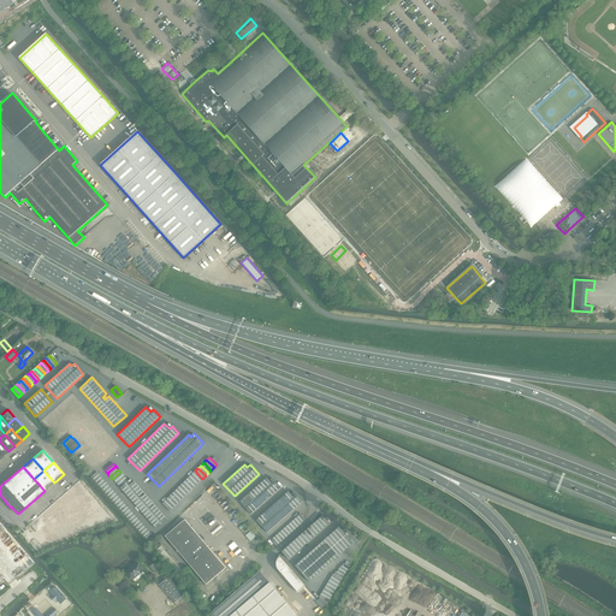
[(54,483),(43,471),(34,479),(45,491),(54,483)]
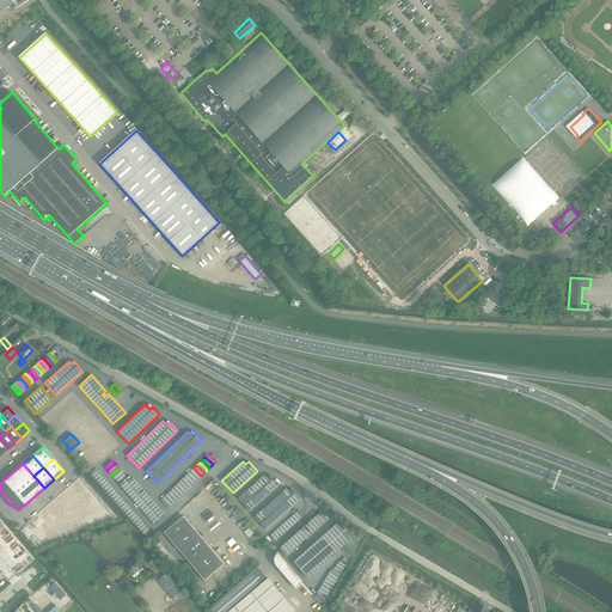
[(194,467),(191,470),(199,478),(201,476),(194,467)]
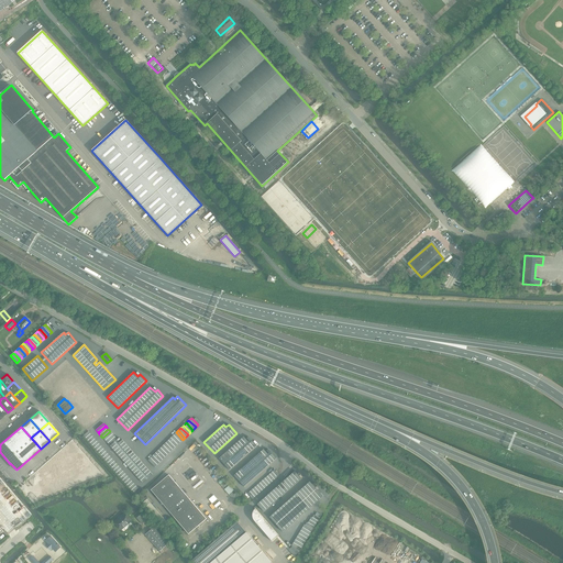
[(110,431),(102,438),(106,441),(112,434),(110,431)]
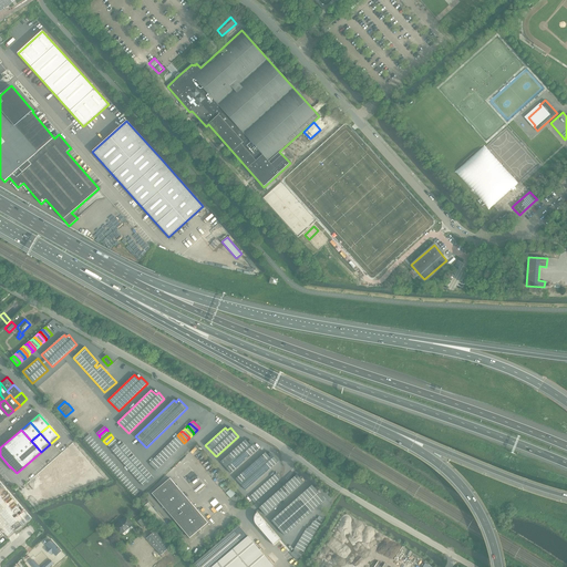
[(177,435),(174,439),(182,445),(184,443),(177,435)]
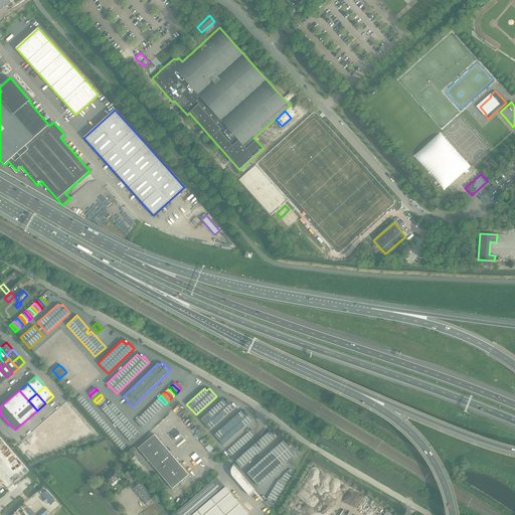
[(103,397),(97,403),(99,405),(105,399),(103,397)]
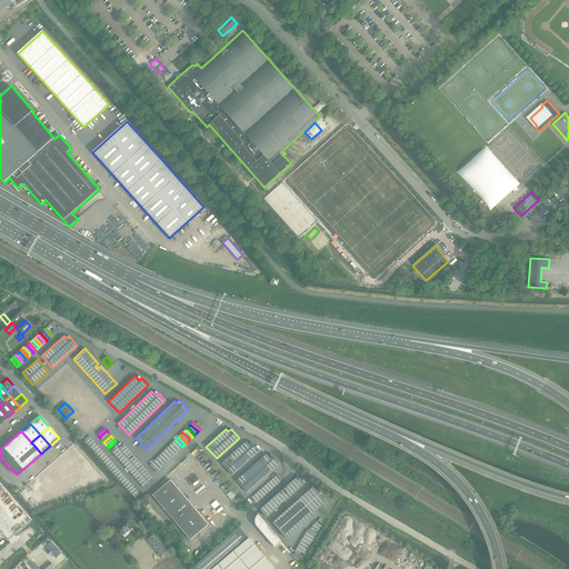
[(175,440),(172,442),(179,449),(182,447),(175,440)]
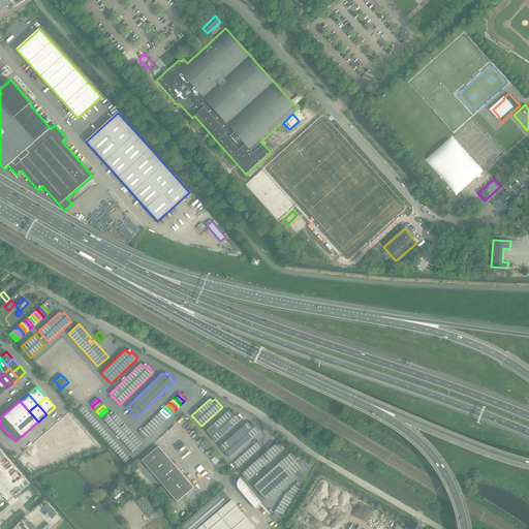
[(107,410),(101,416),(103,418),(111,412),(107,410)]
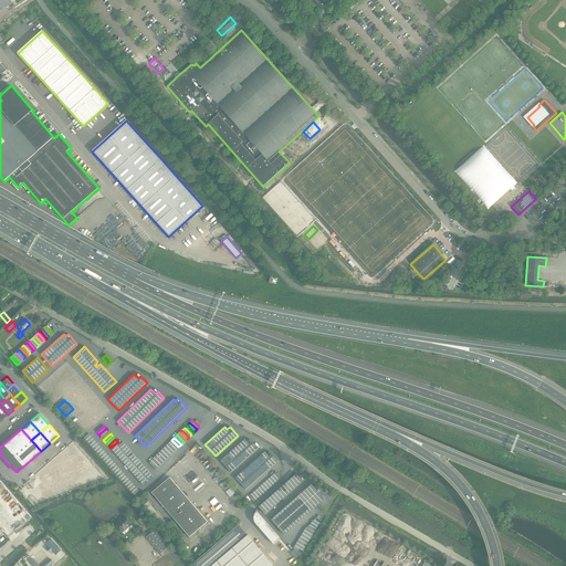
[(245,439),(220,461),(230,472),(258,449),(250,439),(247,441),(245,439)]
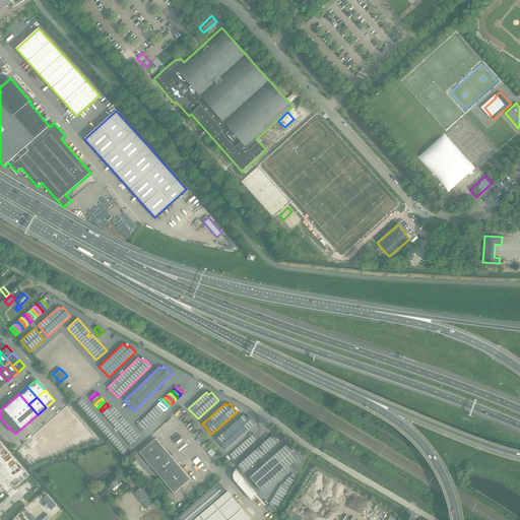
[(109,405),(102,411),(132,446),(141,438),(122,416),(113,406),(112,406),(110,404),(109,406),(109,405)]
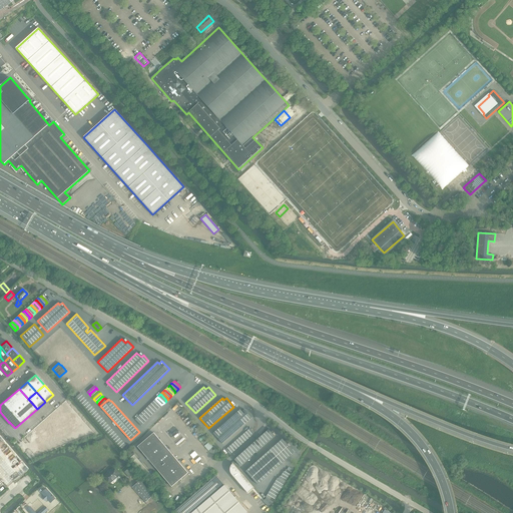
[(155,399),(153,401),(159,408),(161,405),(155,399)]
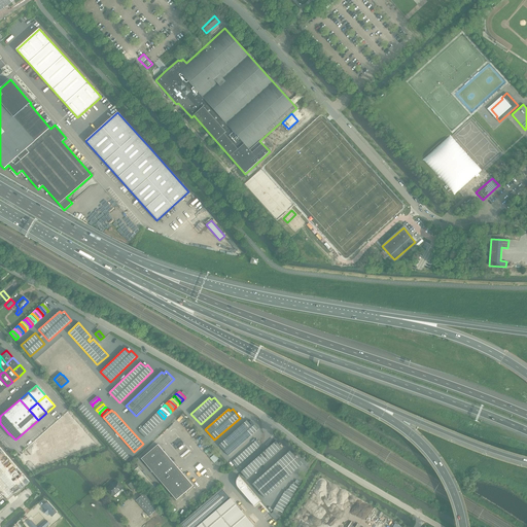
[(157,412),(154,415),(162,421),(164,419),(157,412)]
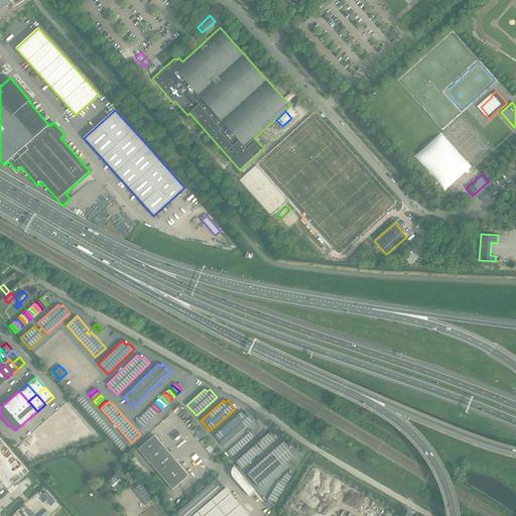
[(151,406),(149,408),(155,414),(158,412),(151,406)]
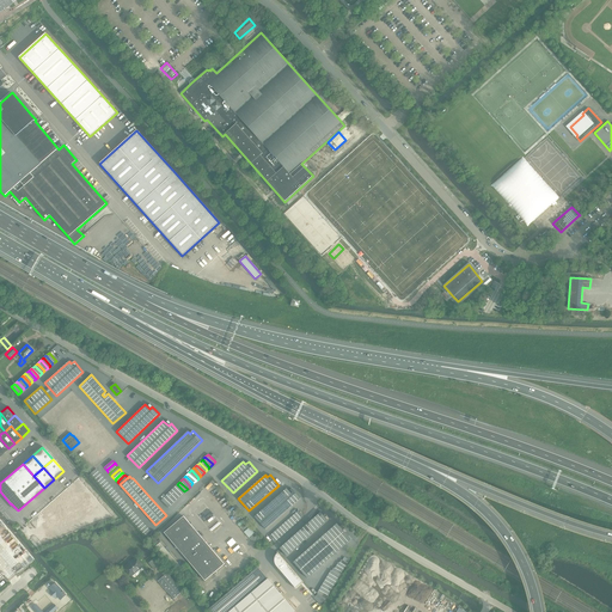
[(177,484),(175,487),(182,495),(184,491),(177,484)]
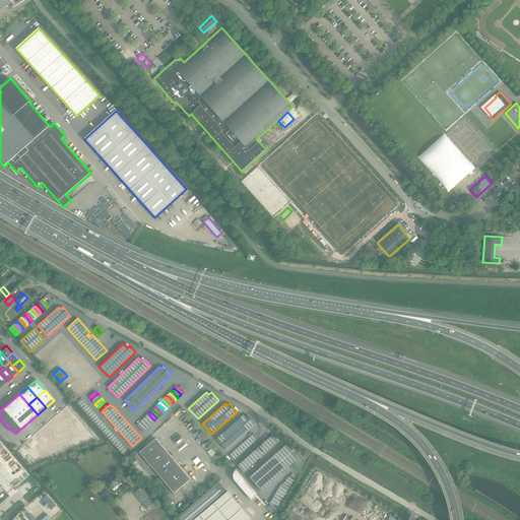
[(148,413),(146,415),(152,423),(154,420),(148,413)]
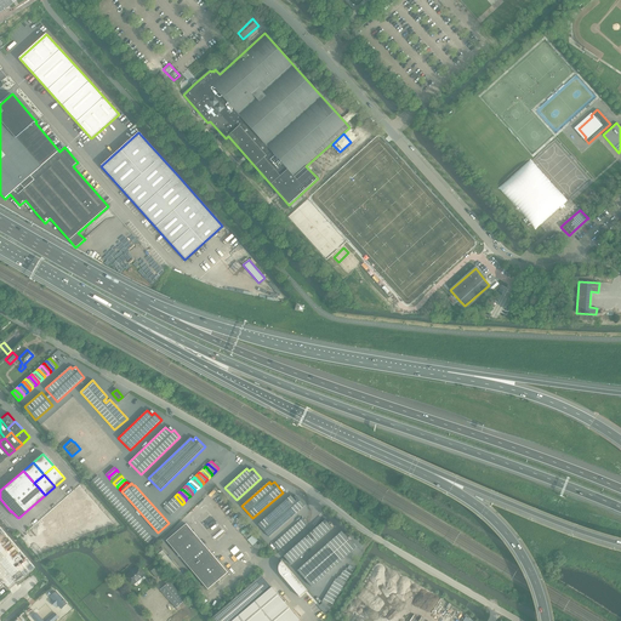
[(291,495),(258,524),(269,537),(305,506),(296,496),(292,499),(291,495)]
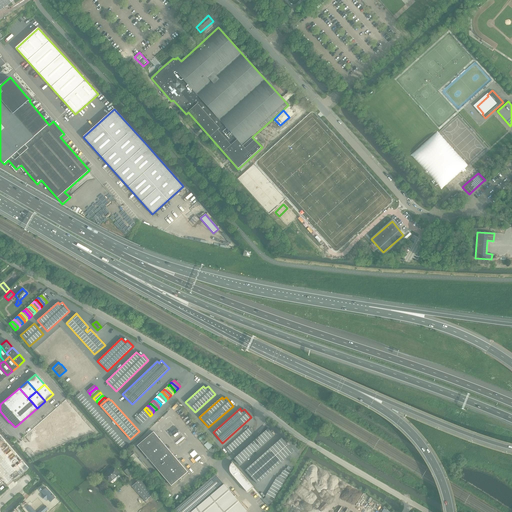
[(144,409),(141,412),(148,418),(150,416),(144,409)]
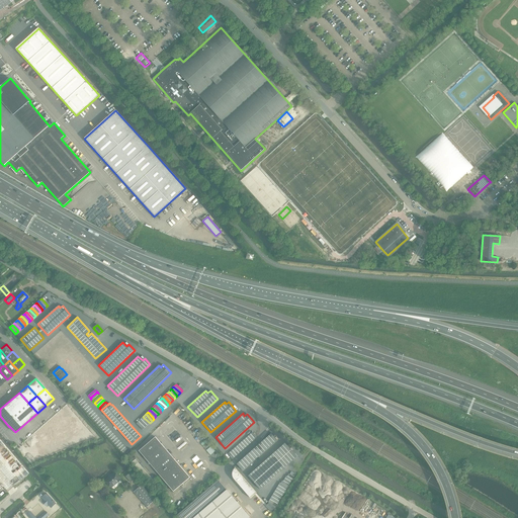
[(143,417),(141,419),(147,426),(150,423),(143,417)]
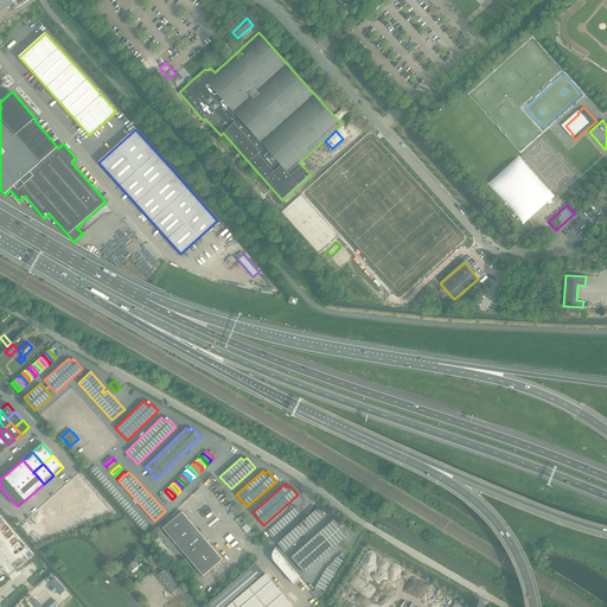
[(165,491),(163,493),(170,502),(172,499),(165,491)]
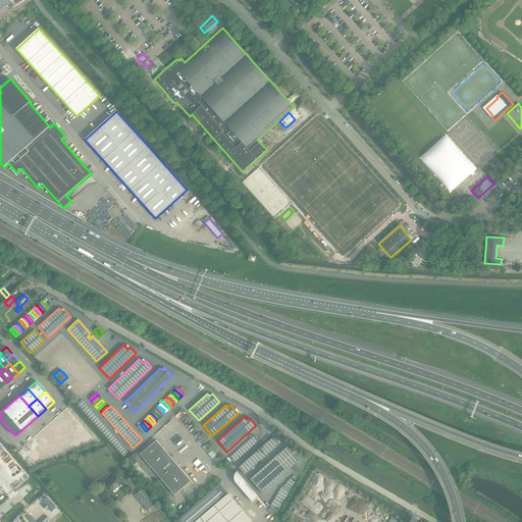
[(140,424),(137,427),(144,433),(146,431),(140,424)]
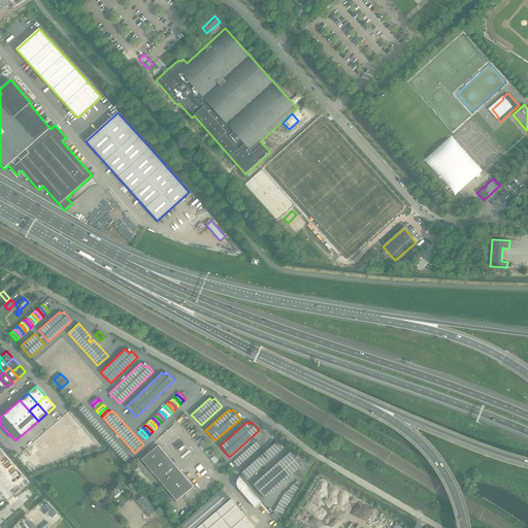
[(275,442),(241,473),(248,480),(282,450),(284,448),(282,444),(281,447),(276,441),(275,442)]
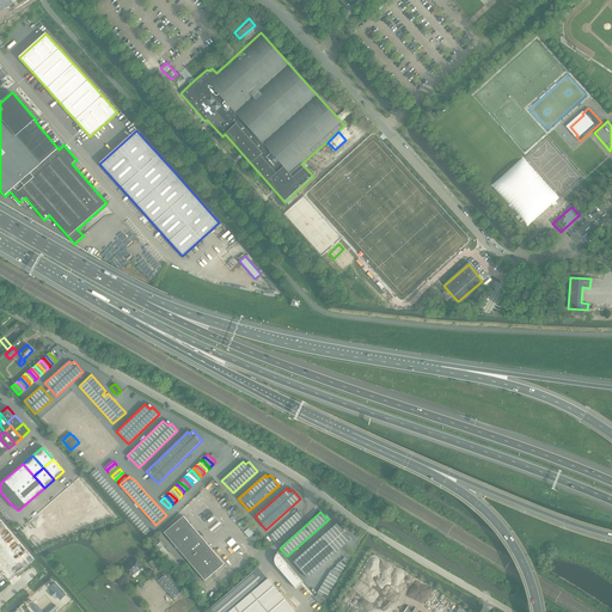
[(224,564),(183,516),(164,533),(204,581),(213,574),(215,575),(218,574),(215,571),(224,564)]
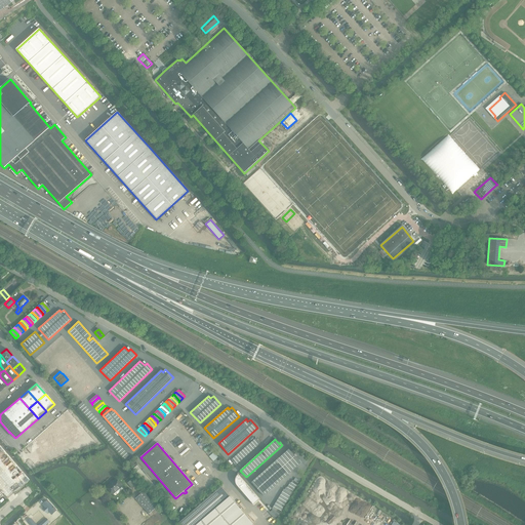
[(289,449),(251,482),(264,496),(301,462),(296,457),(297,455),(295,453),(293,454),(289,449)]
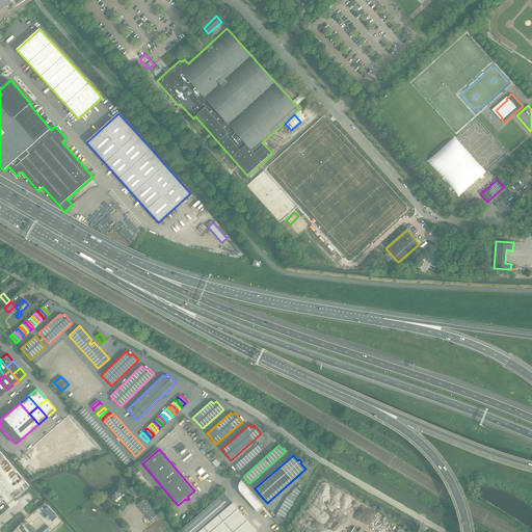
[(263,506),(240,479),(241,481),(240,482),(239,484),(239,485),(238,487),(239,489),(239,490),(240,493),(257,511),(263,506)]
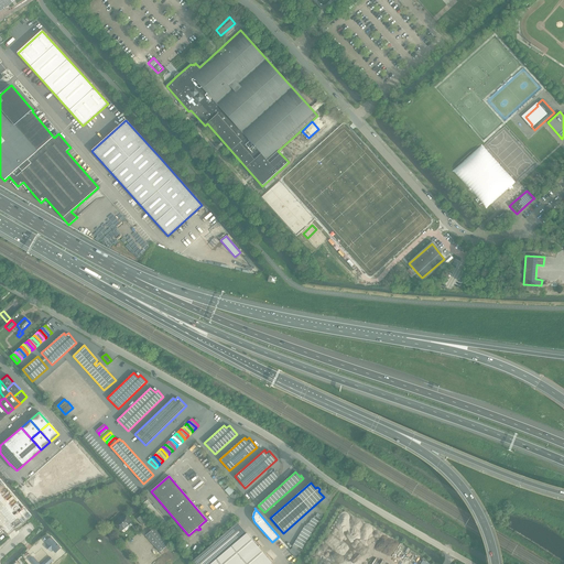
[(121,530),(131,522),(132,524),(132,525),(133,524),(125,514),(115,523),(123,533),(123,532),(121,530)]
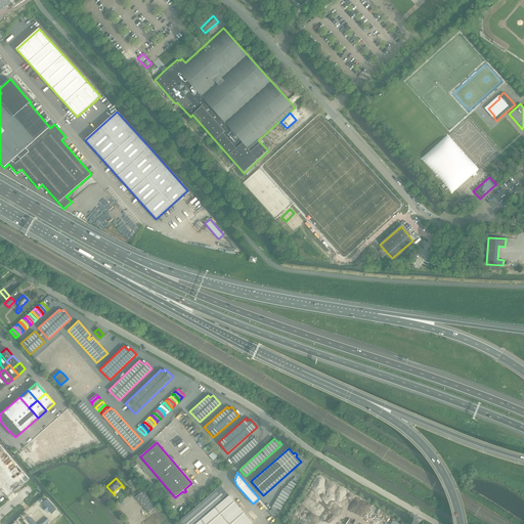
[(137,484),(132,478),(127,482),(132,488),(137,484)]
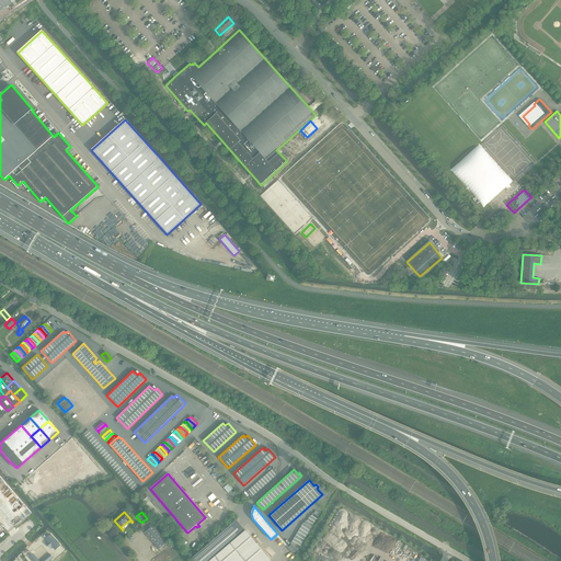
[(271,560),(236,519),(191,559),(193,560),(271,560)]
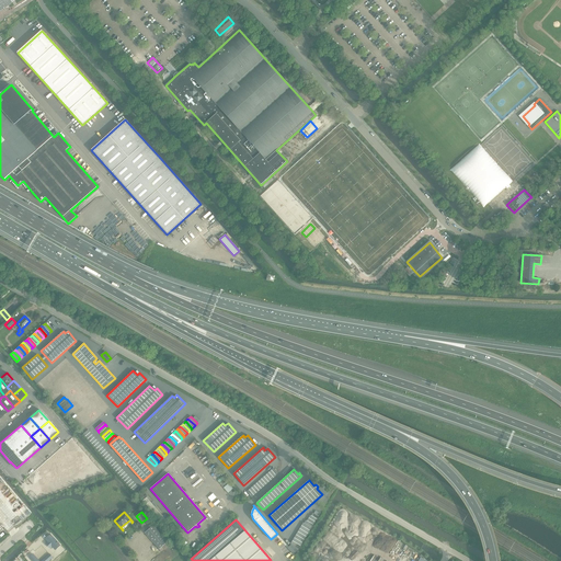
[(168,542),(153,526),(145,534),(159,550),(168,542)]
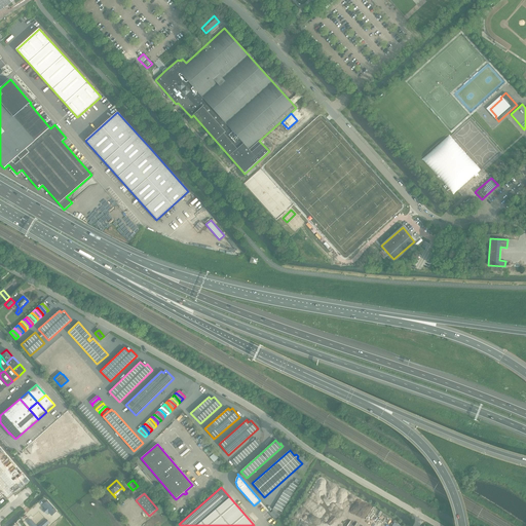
[(47,501),(43,505),(45,508),(43,510),(47,514),(50,512),(52,515),(57,511),(47,501)]
